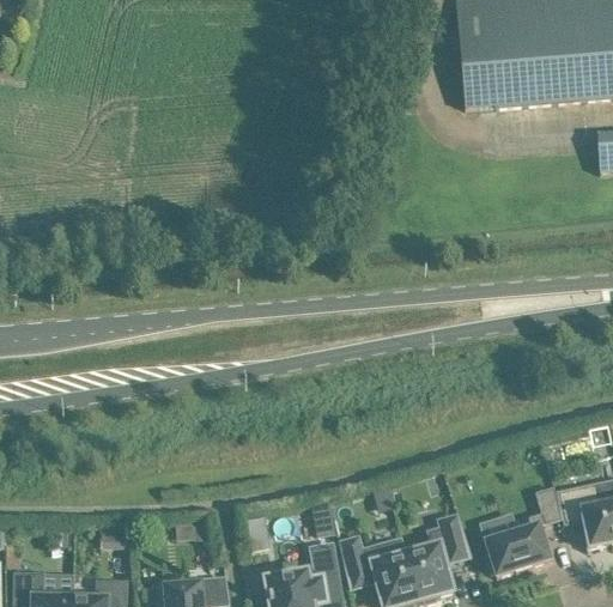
[(455,0),(465,108),(612,96),(612,0),(455,0)]
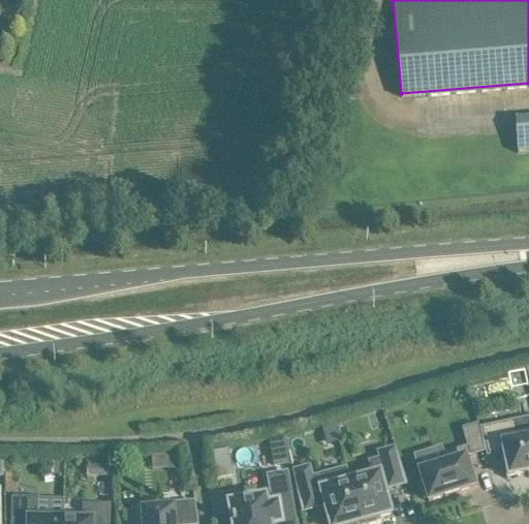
[(517,126),(518,149),(528,148),(528,115),(516,116),(517,126)]
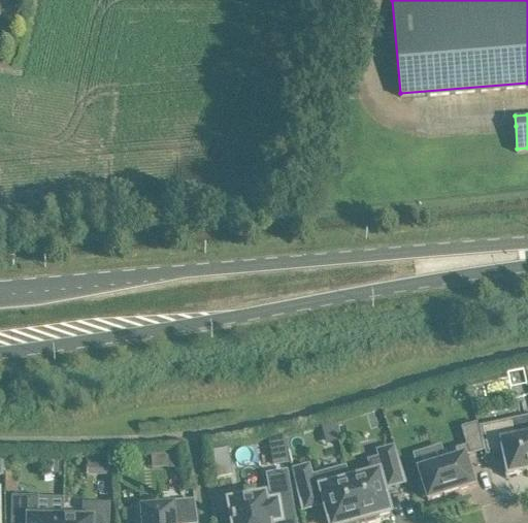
[(487,451),(503,448),(505,462),(503,462),(506,475),(521,471),(521,470),(527,469),(527,472),(527,432),(517,435),(513,417),(481,424),(487,451)]
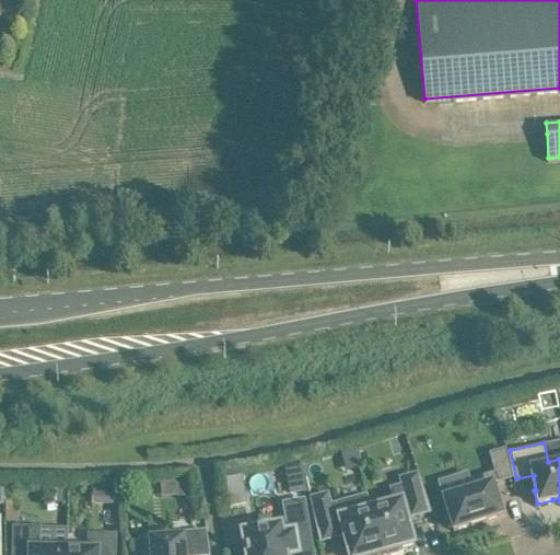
[(514,474),(505,444),(489,450),(498,480),(514,474)]
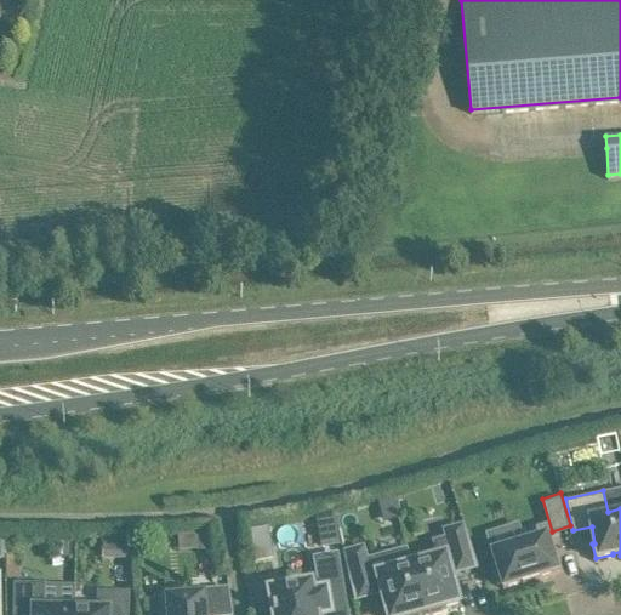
[(334,510),(315,513),(320,545),(339,542),(334,510)]
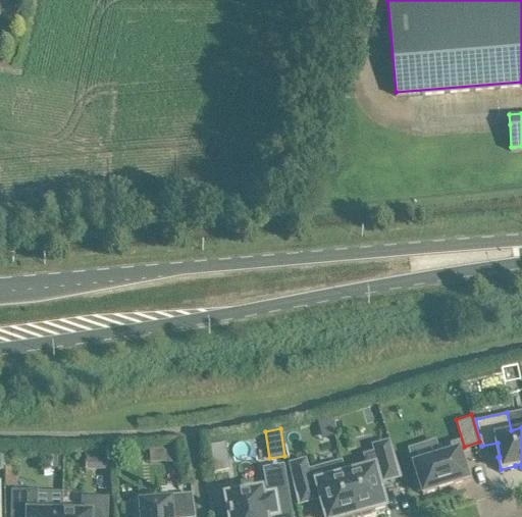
[(456,438),(437,444),(440,454),(414,462),(417,471),(413,472),(419,488),(422,487),(423,490),(438,486),(439,487),(453,483),(453,481),(468,477),(459,448),(456,438)]
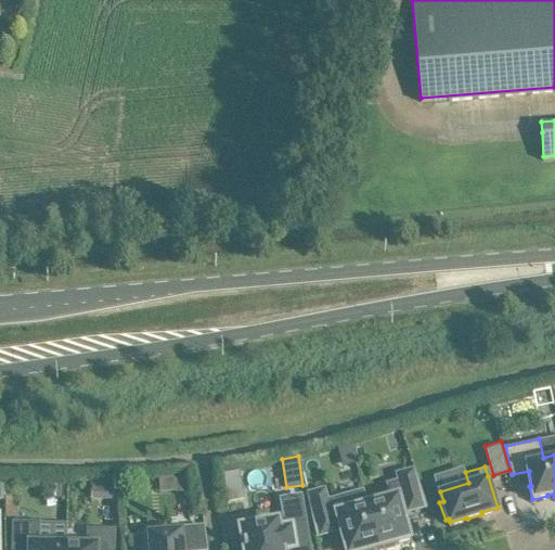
[(392,496),(366,502),(379,545),(383,545),(387,547),(394,545),(397,540),(399,540),(399,539),(410,536),(401,507),(408,506),(408,508),(423,503),(423,502),(426,501),(415,468),(413,469),(412,468),(397,471),(399,478),(388,482),(392,496)]
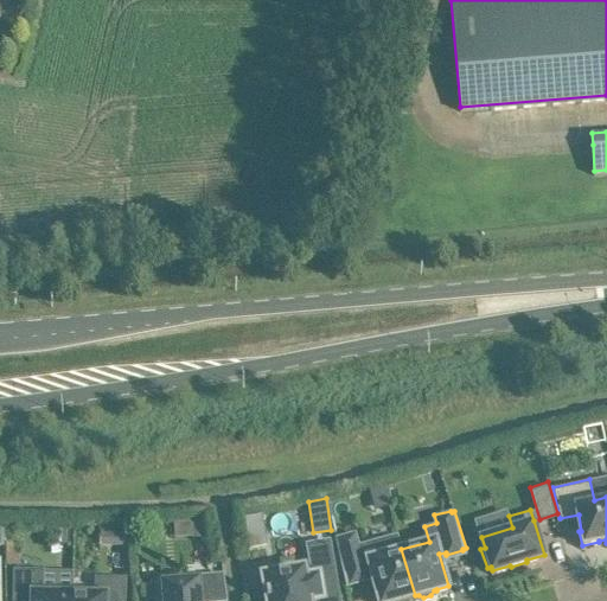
[(205,516),(191,517),(192,534),(192,535),(206,534),(206,530),(205,516)]
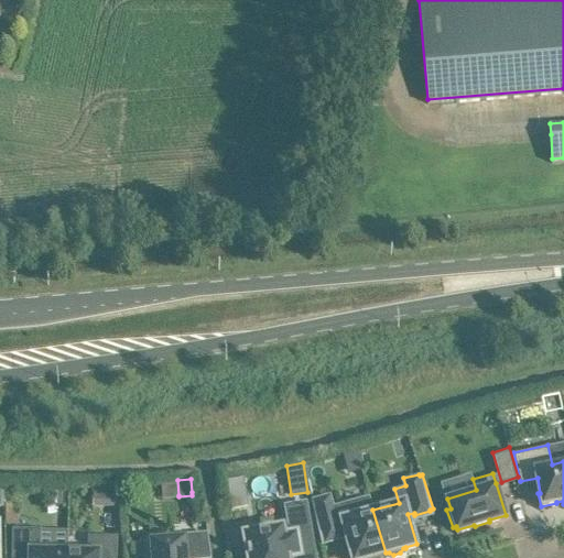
[(110,485),(110,503),(119,503),(119,485),(110,485)]
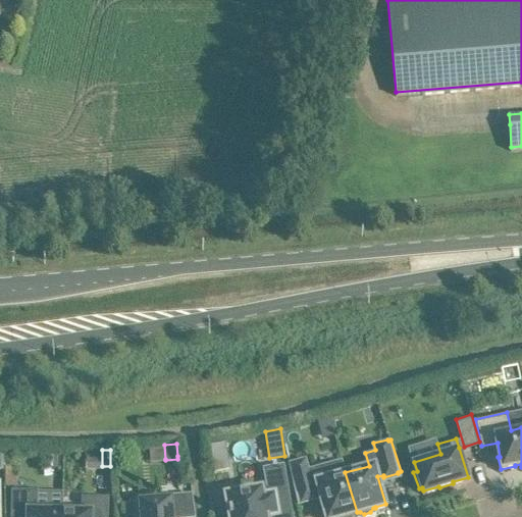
[(291,463),(289,463),(298,500),(301,499),(302,500),(316,496),(315,494),(320,493),(326,516),(335,516),(337,516),(340,516),(341,516),(340,516),(351,516),(353,513),(357,512),(345,472),(342,459),(317,466),(307,468),(304,458),(290,462),(291,463)]
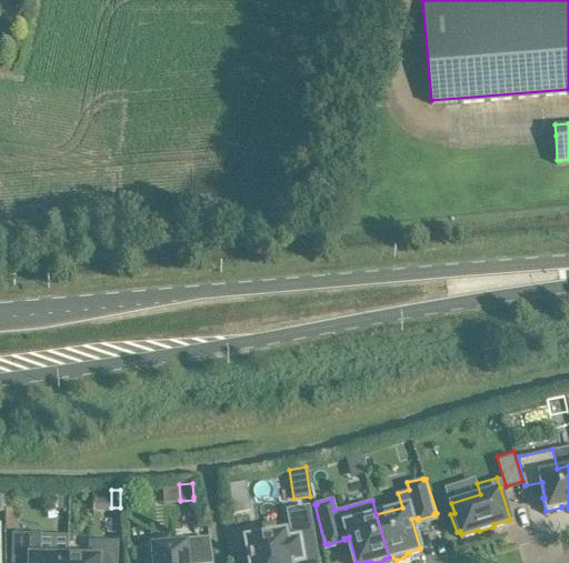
[(265,530),(247,533),(250,554),(251,561),(251,562),(290,562),(290,561),(301,559),(301,560),(302,560),(318,556),(313,536),(307,505),(289,509),(293,530),(286,531),(266,534),(265,530)]
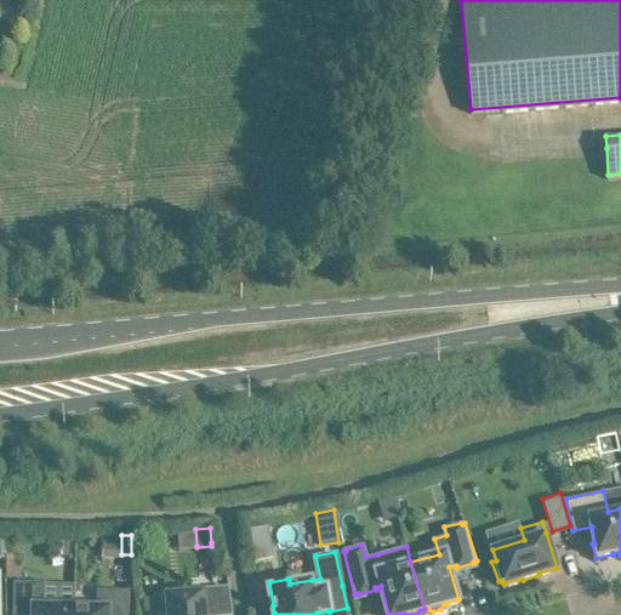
[(74,614),(74,607),(57,607),(57,598),(45,598),(45,580),(13,579),(12,614),(74,614)]
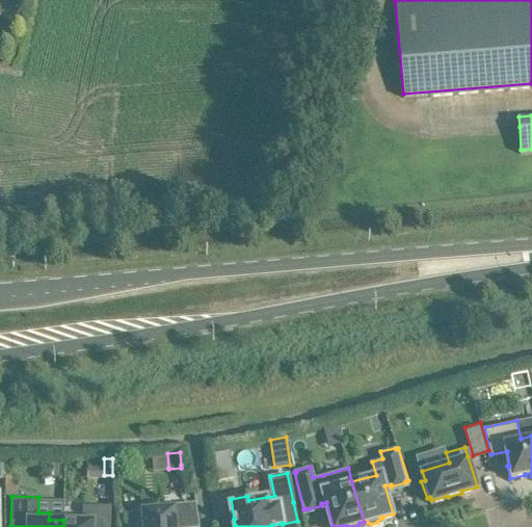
[(200,525),(196,501),(171,503),(173,507),(143,509),(144,526),(176,526),(200,525)]
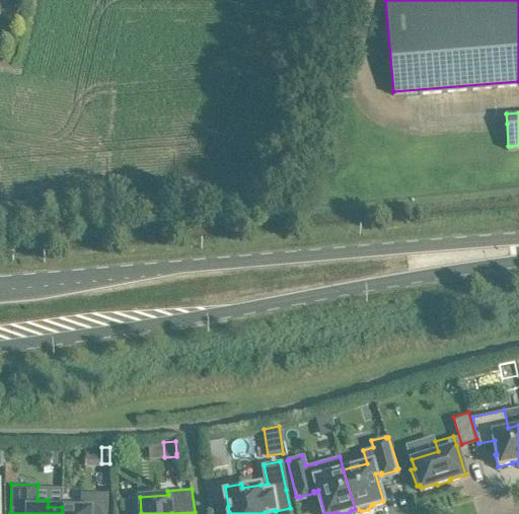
[(107,513),(107,492),(81,491),(81,507),(62,507),(62,513),(107,513)]
